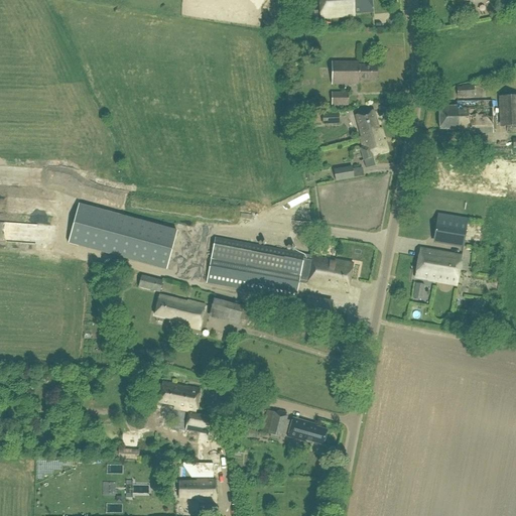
[(349,1),(319,4),(320,19),(355,16),(354,13),(372,11),(371,0),(360,0),(355,0),(356,3),(349,3),(349,1)]
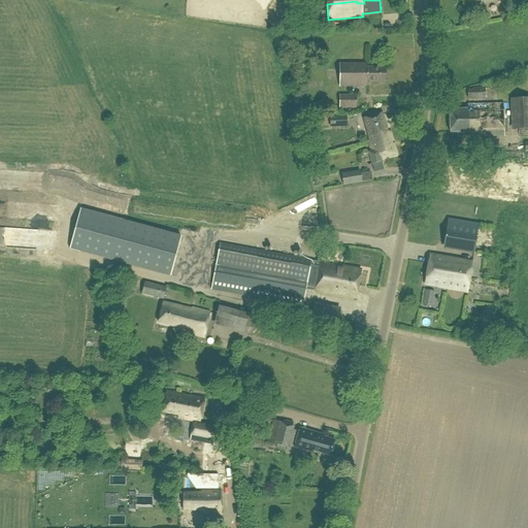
[(322,12),(302,13),(303,25),(322,24),(322,12)]
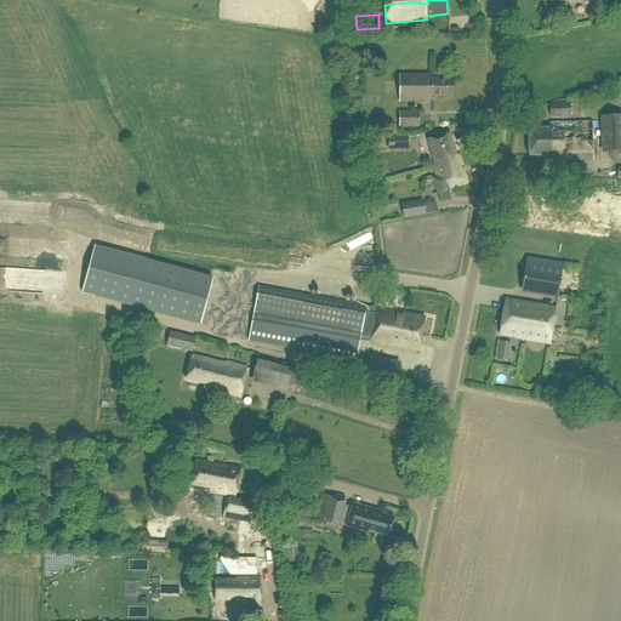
[(431,80),(431,75),(399,75),(399,103),(431,102),(431,98),(453,98),(453,80),(445,80),(440,80),(431,80)]
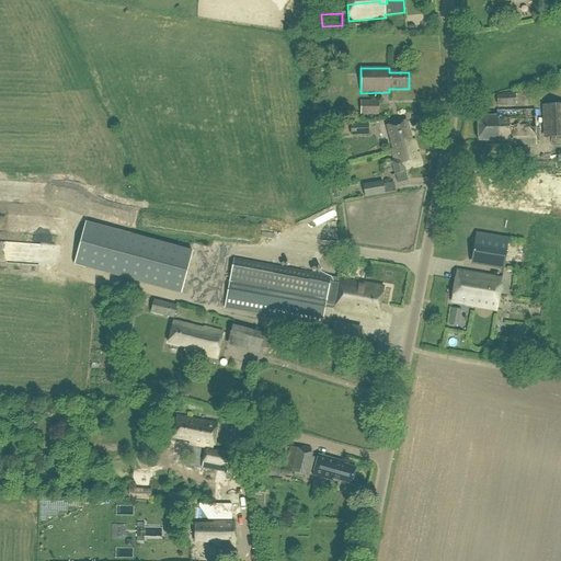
[(516,105),(515,94),(497,94),(499,106),(516,105)]
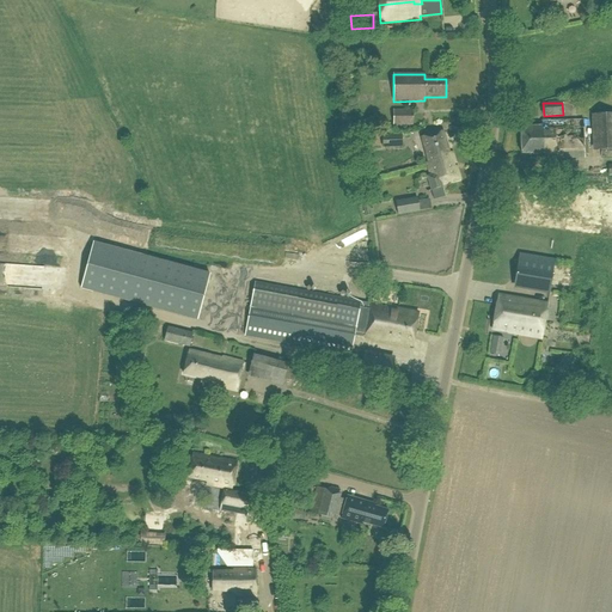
[(412,126),(412,110),(393,110),(393,126),(412,126)]
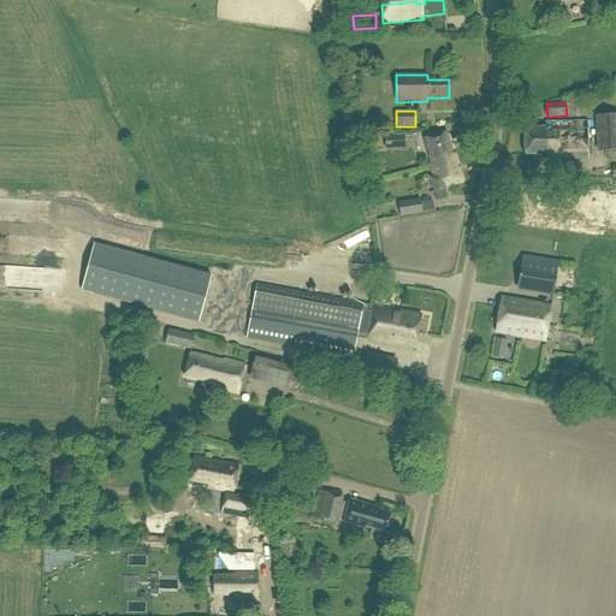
[(615,114),(596,117),(597,152),(604,152),(604,159),(615,158),(615,114)]
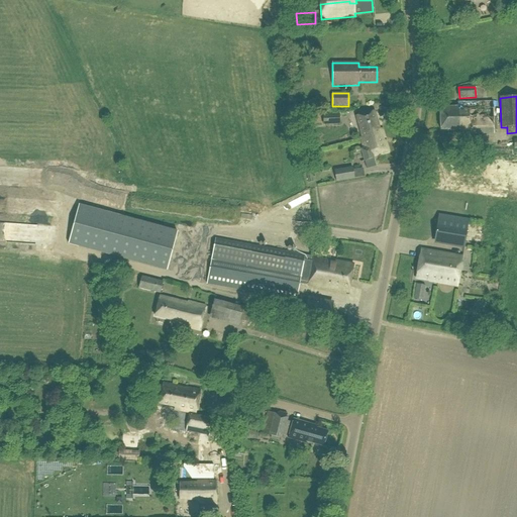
[(493,133),(492,101),(457,103),(457,107),(439,108),(440,130),(458,130),(464,135),(493,133)]
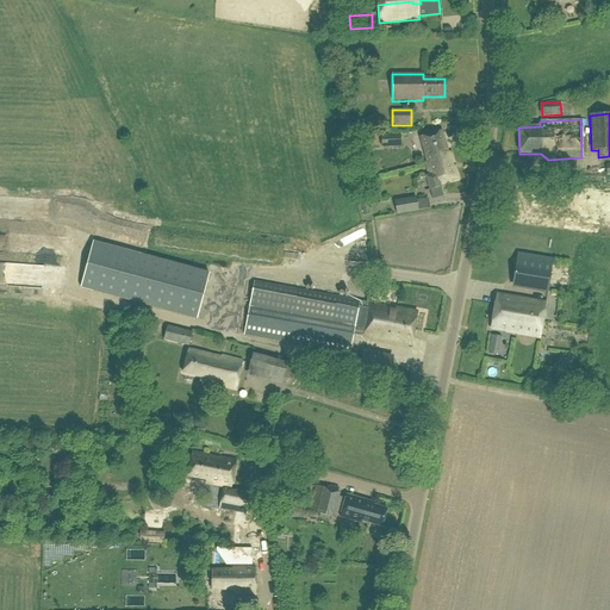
[(424,163),(452,156),(450,153),(447,154),(441,132),(419,138),(427,162),(424,162),(424,163)]
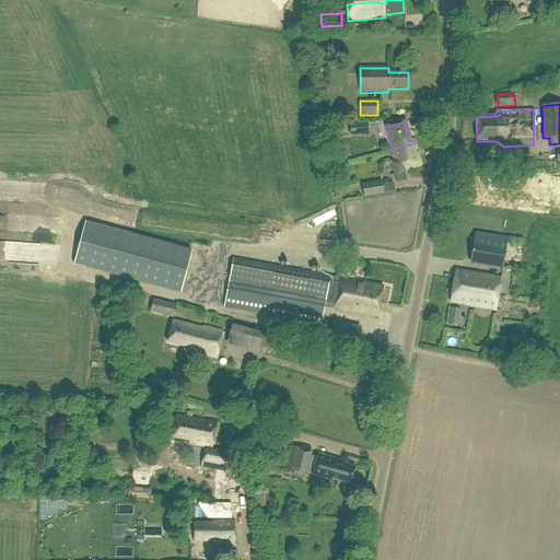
[(368,135),(368,124),(349,124),(350,136),(368,135)]
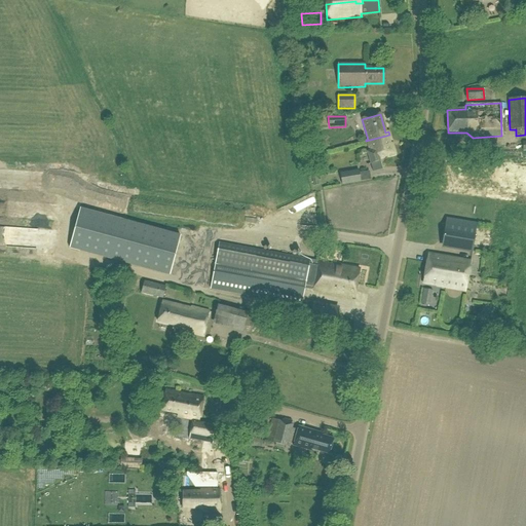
[(389,135),(366,141),(369,151),(367,152),(373,173),(382,170),(380,161),(379,158),(388,156),(395,154),(391,143),(391,144),(390,142),(391,141),(389,135)]
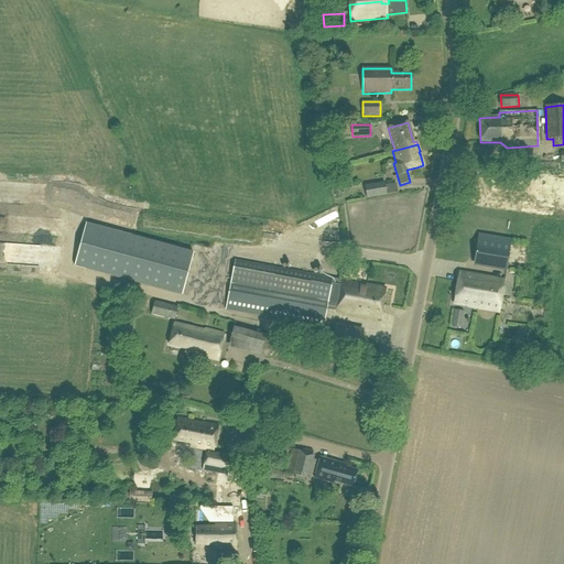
[(375,153),(375,162),(383,162),(383,152),(375,153)]
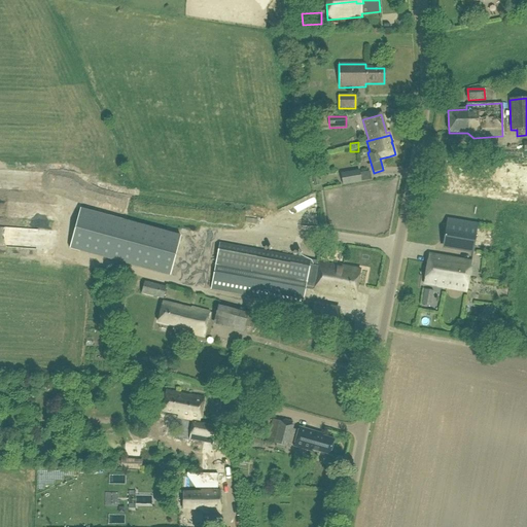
[(359,173),(359,171),(341,174),(343,185),(371,180),(370,172),(359,173)]
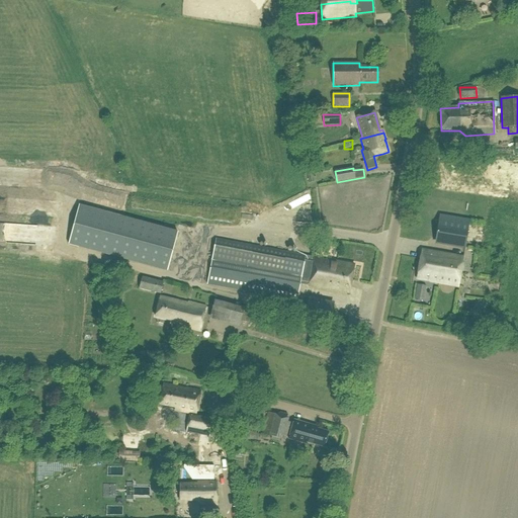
[(166,271),(176,233),(78,205),(67,244),(166,271)]
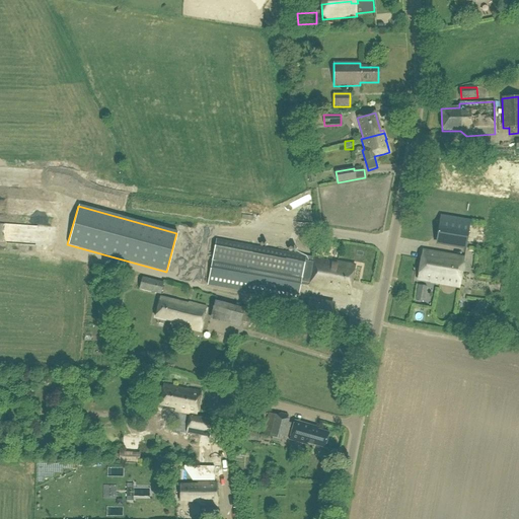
[(219,223),(219,207),(208,207),(208,222),(219,223)]
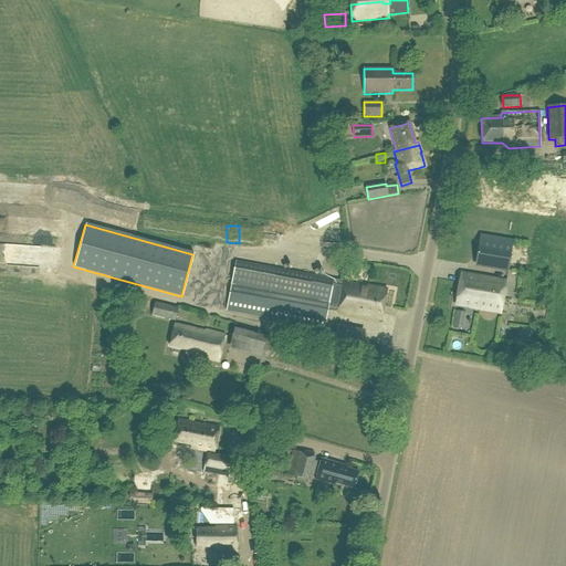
[(513,241),(481,234),(475,266),(507,272),(513,241)]
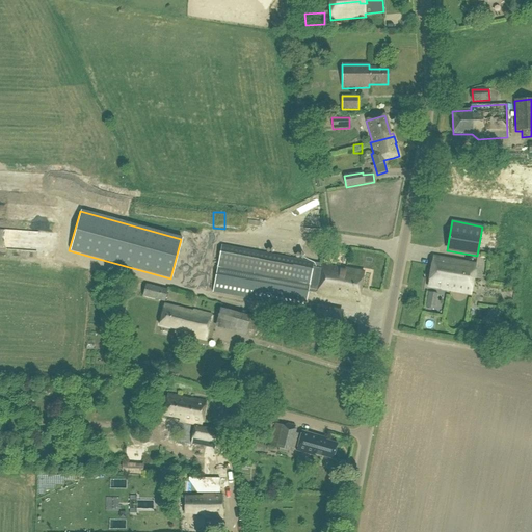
[(221,245),(218,260),(212,292),(306,308),(308,292),(358,301),(364,271),(339,267),(339,268),(314,263),(314,265),(294,261),(294,259),(260,253),(221,245)]
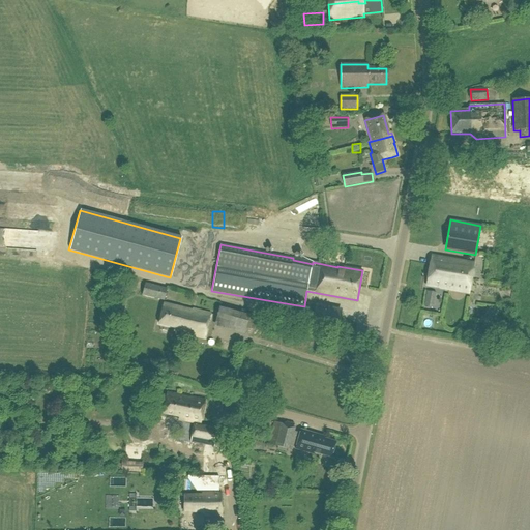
[(337,253),(325,252),(324,258),(336,260),(337,253)]
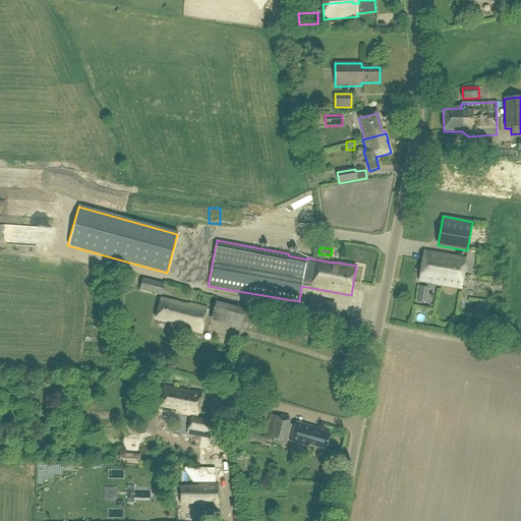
[(421,267),(463,274),(466,258),(423,251),(421,267)]
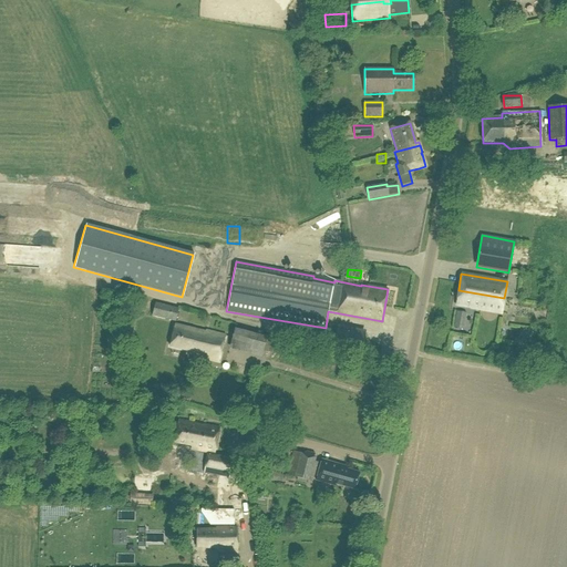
[(502,315),(504,298),(459,290),(455,306),(470,308),(470,309),(502,315)]
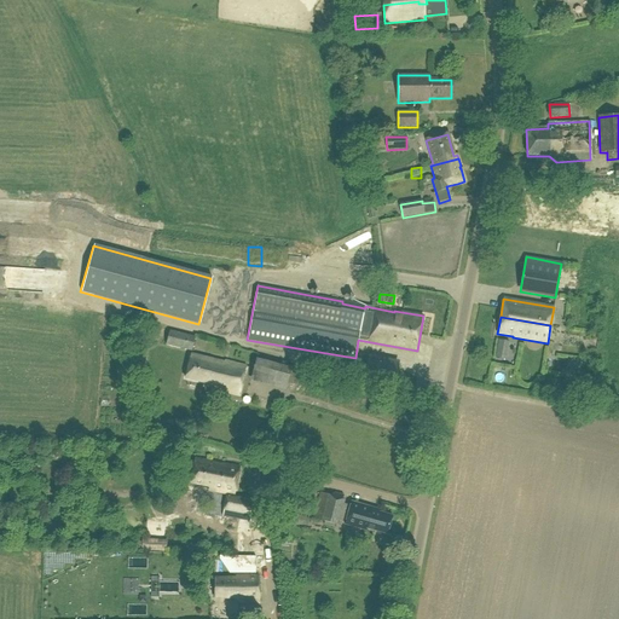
[(195,337),(169,331),(166,346),(191,352),(195,337)]
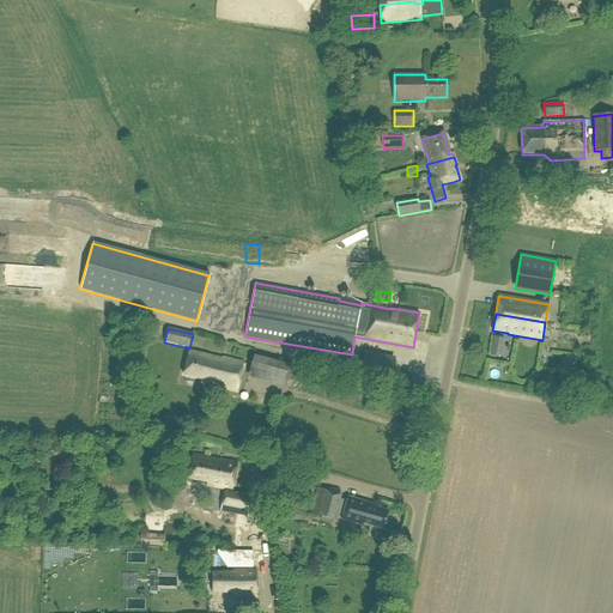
[(505,357),(507,338),(496,338),(496,356),(505,357)]
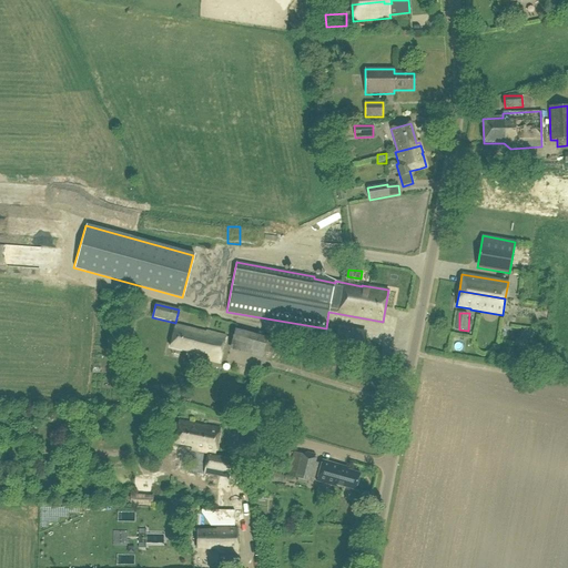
[(206,333),(175,325),(170,347),(186,352),(186,354),(219,363),(225,336),(206,332),(206,333)]
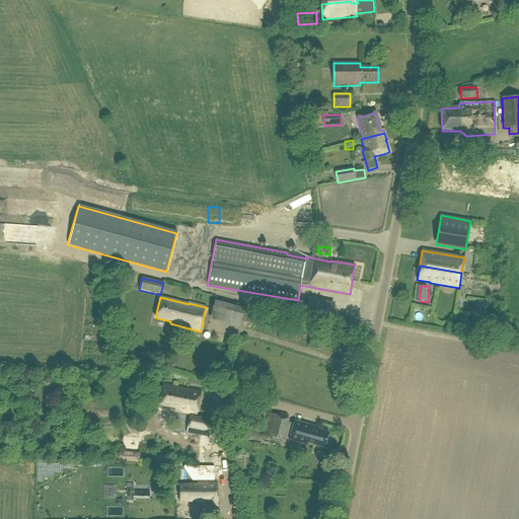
[(244,309),(214,301),(210,320),(239,327),(241,322),(249,324),(252,312),(244,310),(244,309)]
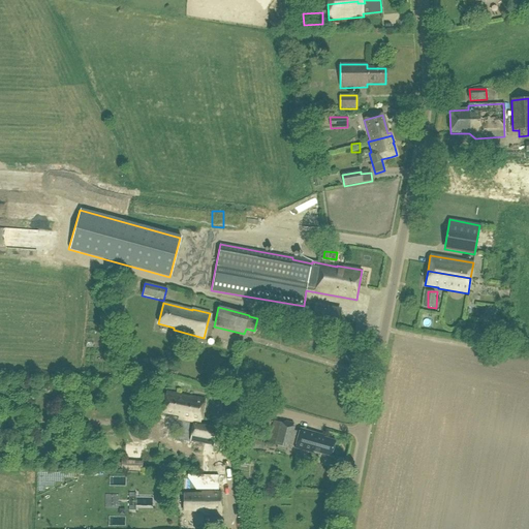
[(205,400),(166,393),(162,413),(182,416),(182,419),(194,422),(190,441),(213,446),(217,429),(200,426),(205,400)]
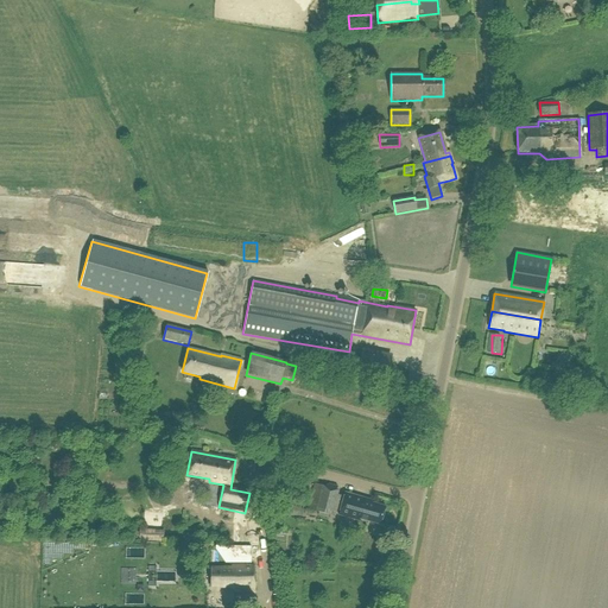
[(324,487),(314,485),(308,511),(318,513),(318,517),(327,519),(328,515),(335,517),(340,495),(334,494),(336,487),(325,485),(324,487)]
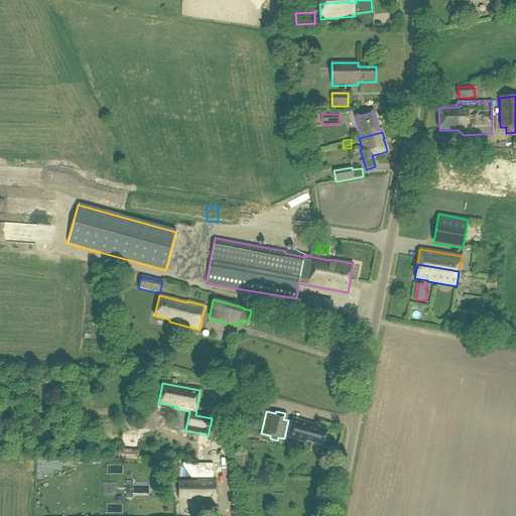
[(316,426),(292,419),(287,437),(304,442),(305,441),(323,446),(328,431),(315,427),(316,426)]
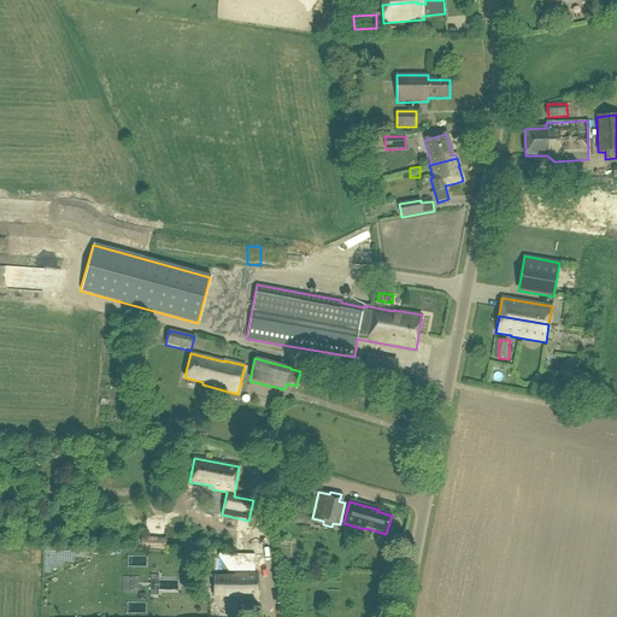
[(309,518),(297,516),(295,523),(307,527),(309,518)]
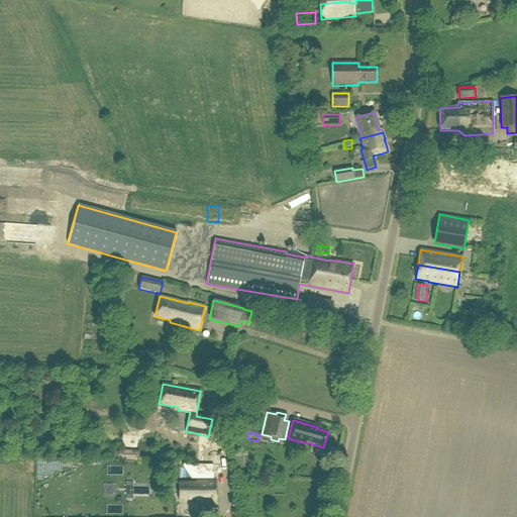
[(216,482),(198,482),(198,484),(180,483),(180,500),(199,500),(199,504),(216,504),(216,482)]
